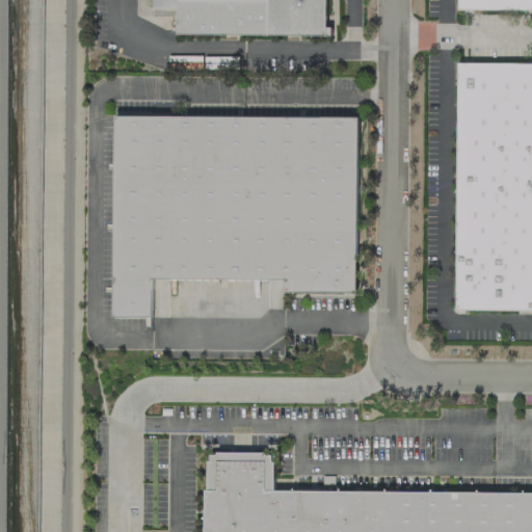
[(175,0),(151,0),(151,8),(175,8),(175,0)]
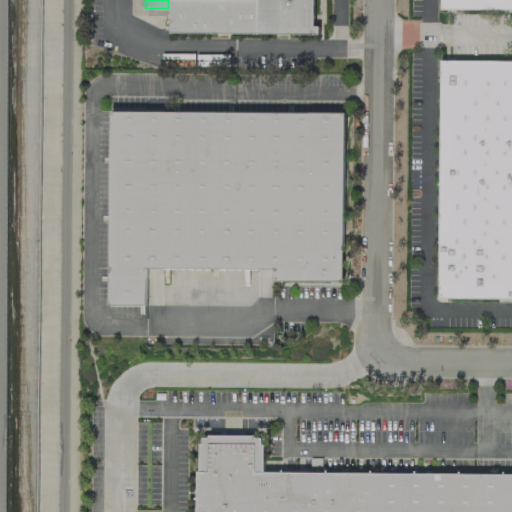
[(168,31),(168,0),(312,0),(312,31),(168,31)]
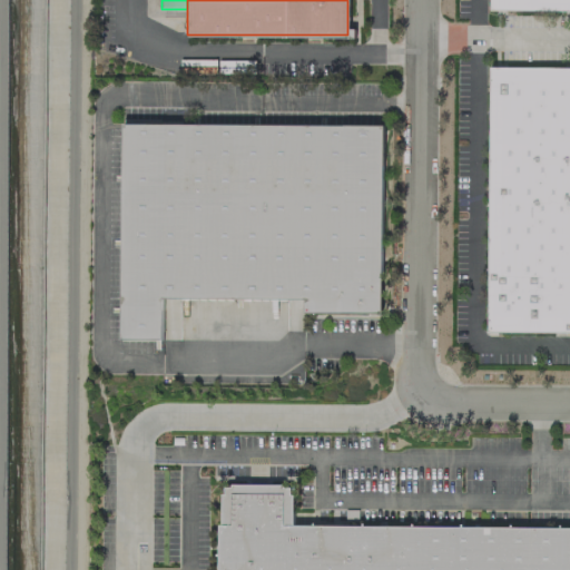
[(569,0),(489,0),(489,9),(569,10),(569,0)]
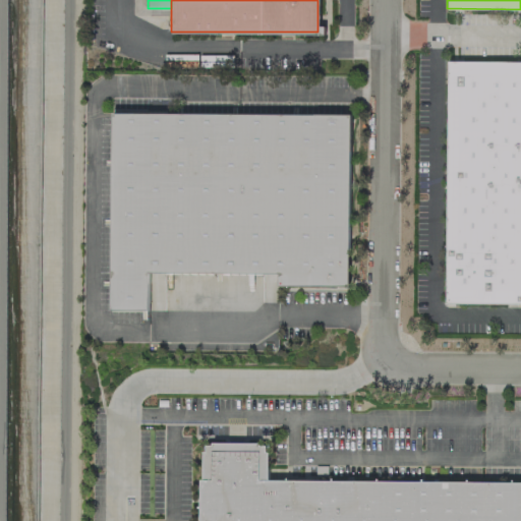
[(520,59),(448,58),(443,300),(520,301),(520,59)]
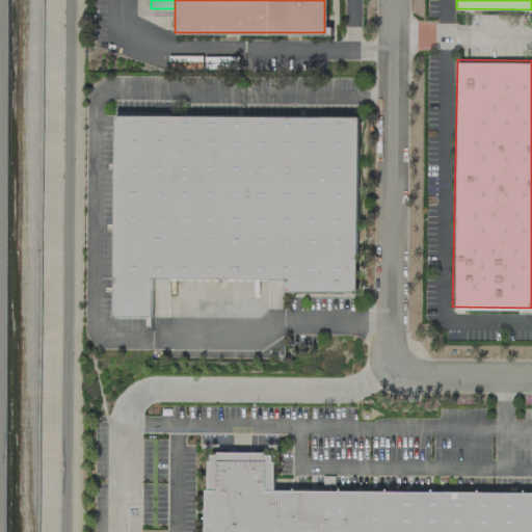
[(113,112),(109,317),(153,318),(154,276),(283,278),(283,290),(356,292),(361,116),(113,112)]
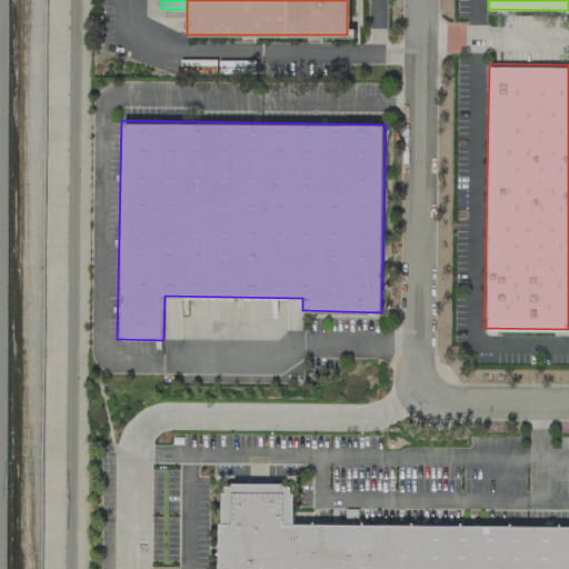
[(568,568),(568,525),(291,519),(286,482),(218,486),(217,568),(568,568)]
